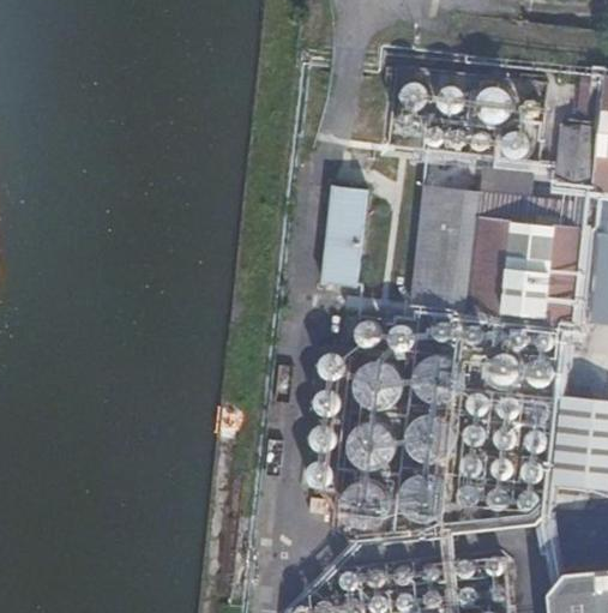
[(438,90),(439,88),(440,85),(440,83),(440,80),(439,78),(437,76),(434,76),(431,76),(428,76),(426,78),(425,80),(425,83),(425,85),(426,88),(428,90),(429,91),(433,91),(435,91),(438,90)]
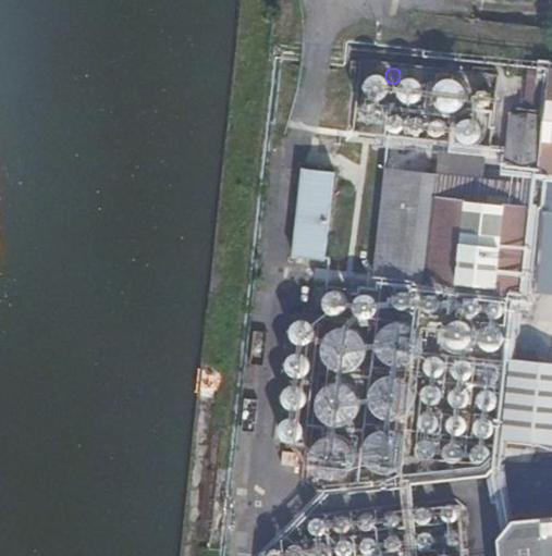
[(514,97),(513,115),(541,118),(546,72),(524,70),(520,97),(514,97)]
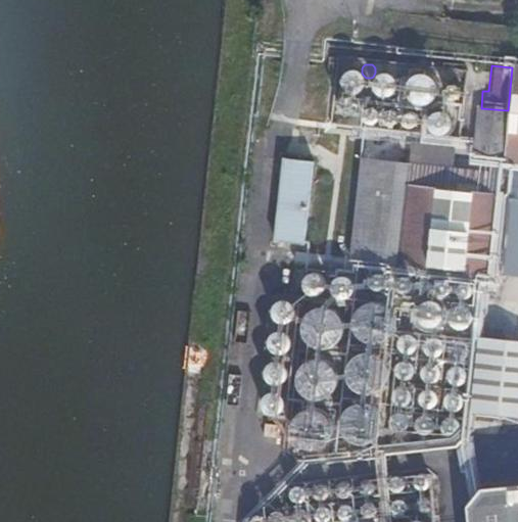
[(392,79),(394,77),(395,75),(395,73),(395,70),(394,68),(392,66),(390,66),(387,66),(385,66),(383,68),(382,70),(382,73),(382,75),(383,77),(384,79),(386,80),(388,80),(391,80),(392,79)]
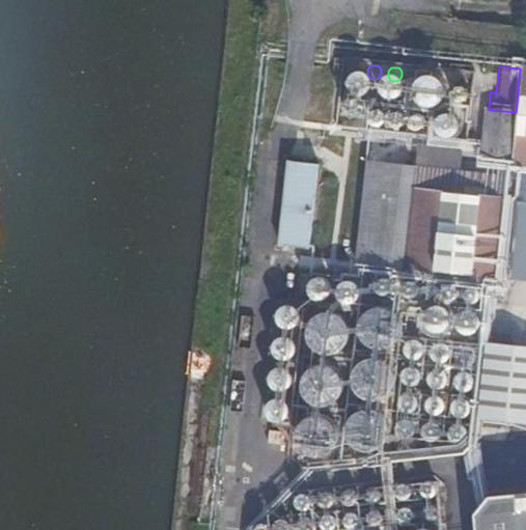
[(516,112),(510,165),(525,165),(525,68),(520,68),(516,112)]
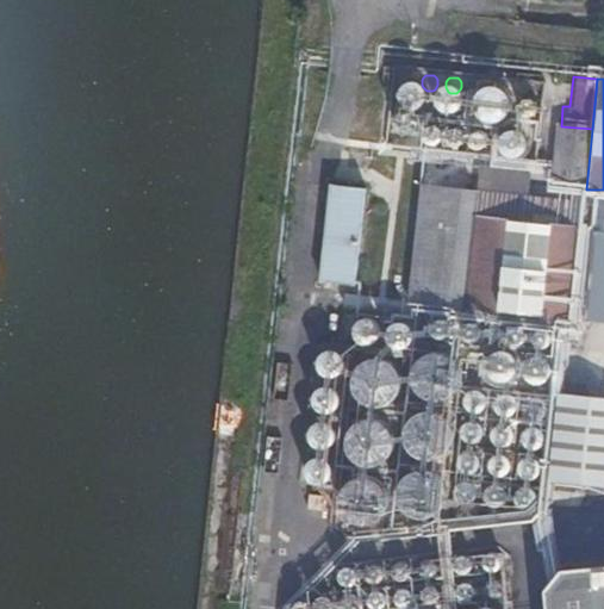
[(481,94),(484,93),(484,91),(485,88),(484,85),(483,82),(480,81),(478,80),(475,80),(473,81),(471,82),(469,85),(468,88),(468,91),(469,93),(472,94),(474,95),(477,97),(479,95),(481,94)]
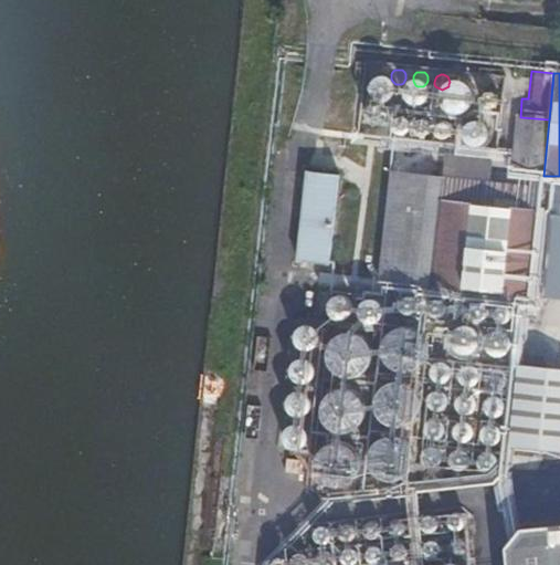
[(467,101),(469,100),(471,96),(471,94),(471,91),(468,89),(466,86),(464,86),(461,86),(458,87),(456,89),(454,91),(454,94),(454,96),(455,100),(457,101),(460,102),(462,103),(465,103),(467,101)]
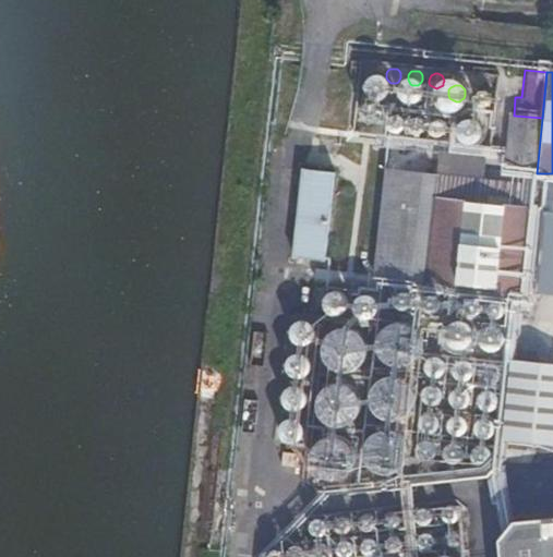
[(485,104),(488,101),(489,99),(489,96),(488,94),(487,92),(484,89),(482,88),(479,88),(476,89),(473,92),(472,94),(471,96),(472,99),(473,101),(476,104),(478,105),(480,105),(483,105),(485,104)]
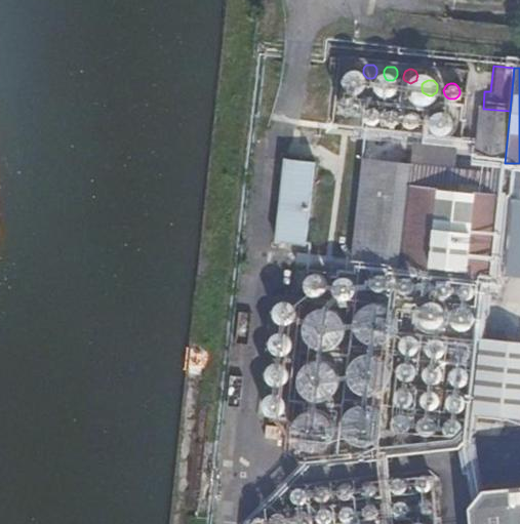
[(372,96),(373,94),(374,92),(375,90),(374,88),(373,86),(371,85),(369,84),(367,84),(364,85),(363,86),(361,88),(361,90),(361,92),(362,94),(364,96),(366,97),(368,97),(370,97),(372,96)]
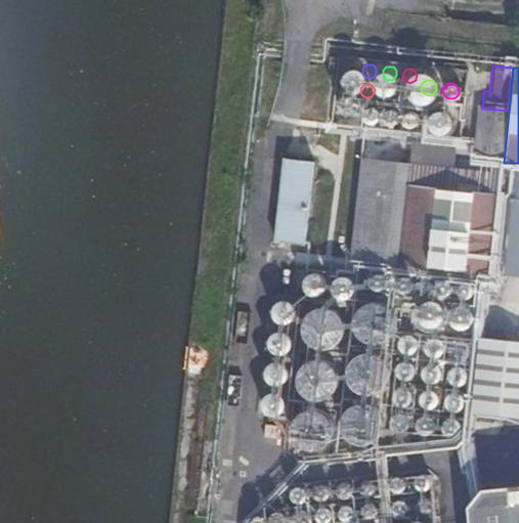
[(392,98),(393,96),(394,95),(394,92),(394,90),(393,88),(391,87),(389,86),(386,86),(384,87),(382,88),(381,90),(381,92),(381,94),(382,96),(383,98),(385,99),(387,99),(390,99),(392,98)]
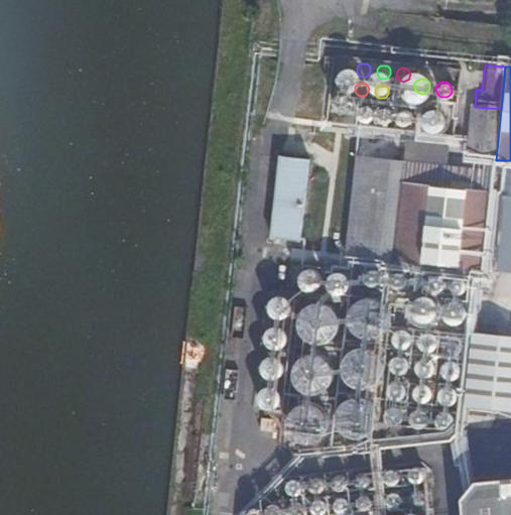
[(406,98),(407,96),(408,93),(407,91),(406,89),(404,88),(403,87),(400,87),(398,87),(397,88),(395,90),(394,92),(394,94),(394,96),(396,98),(398,100),(400,100),(402,100),(404,99),(406,98)]
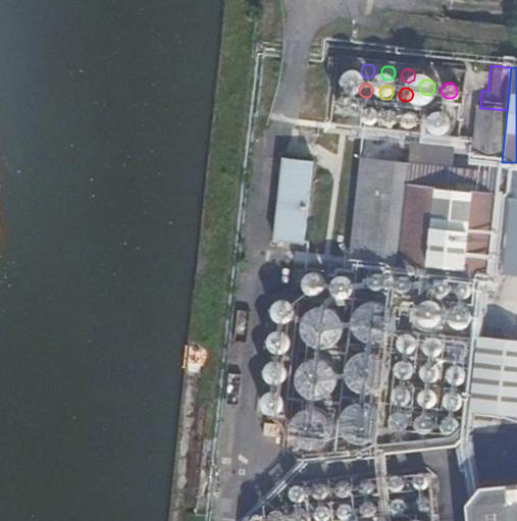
[(370,119),(372,117),(373,115),(373,112),(373,110),(371,108),(369,106),(367,105),(364,105),(362,106),(360,108),(358,110),(358,112),(358,115),(359,117),(361,119),(363,120),(366,120),(368,120),(370,119)]
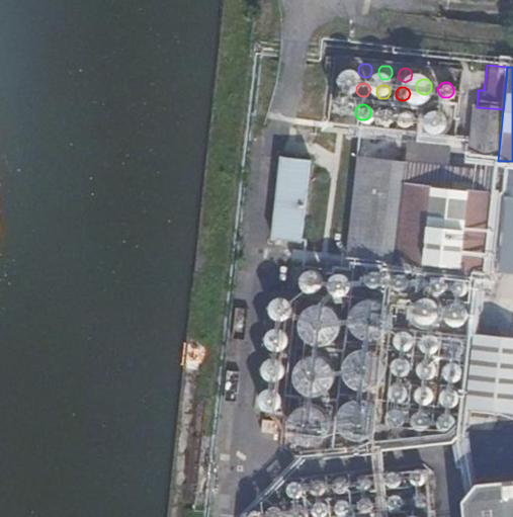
[(387,120),(388,119),(390,117),(390,114),(389,111),(388,109),(386,108),(382,107),(380,107),(377,108),(375,109),(374,112),(373,114),(374,116),(375,119),(376,120),(379,122),(381,122),(383,122),(387,120)]
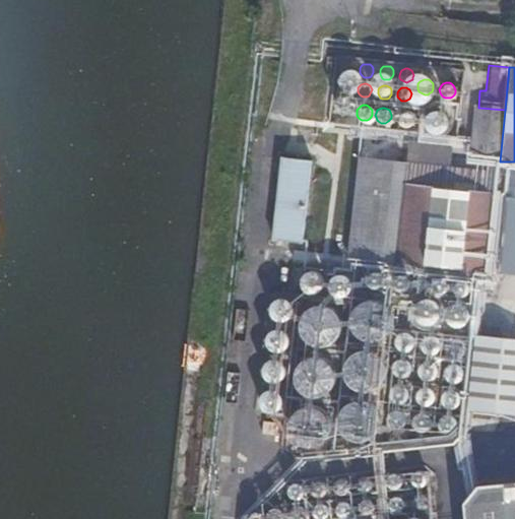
[(466,158),(500,161),(505,110),(478,108),(471,108),(466,158)]
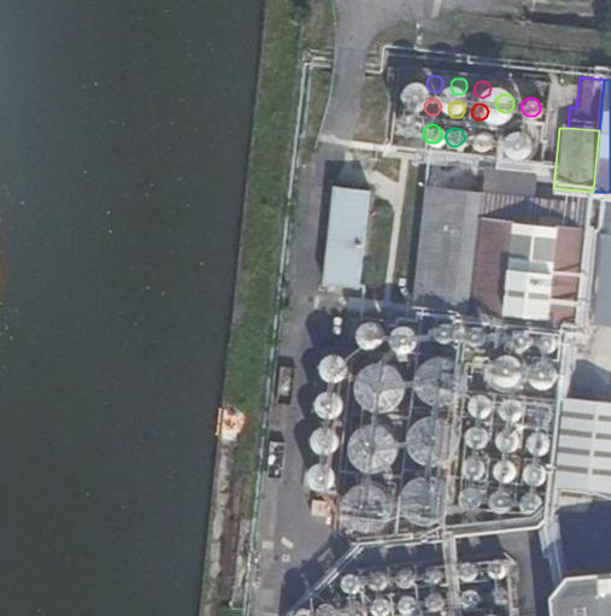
[(482,146),(485,144),(486,141),(487,139),(486,135),(485,133),(482,130),(479,129),(476,129),(473,130),(470,133),(469,135),(468,139),(468,141),(470,144),(471,146),(474,147),(477,148),(480,147),(482,146)]
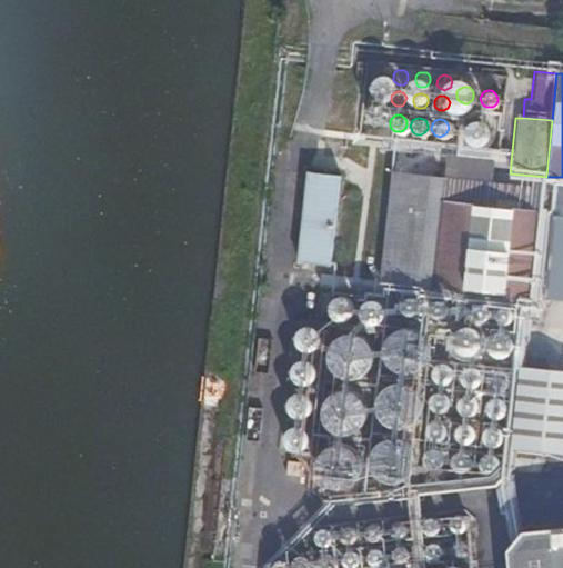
[(464,137),(466,135),(468,132),(468,129),(468,127),(466,123),(463,122),(461,121),(458,121),(455,122),(453,123),(451,127),(451,129),(451,132),(452,135),(454,137),(456,138),(460,138),(462,138),(464,137)]
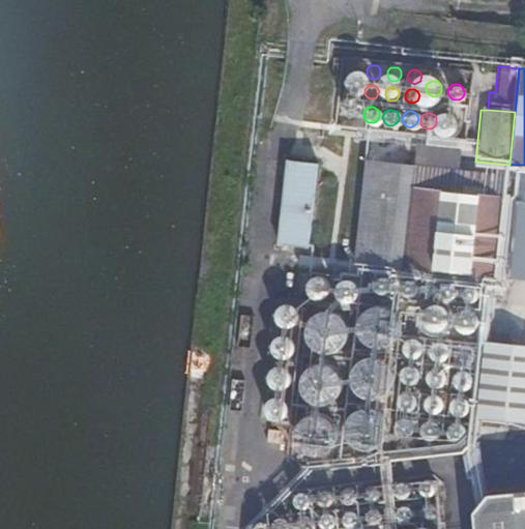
[(458,128),(460,127),(461,125),(461,123),(460,121),(459,119),(458,118),(456,117),(454,117),(451,118),(449,119),(448,121),(448,123),(448,125),(449,127),(450,128),(453,129),(455,130),(457,129),(458,128)]
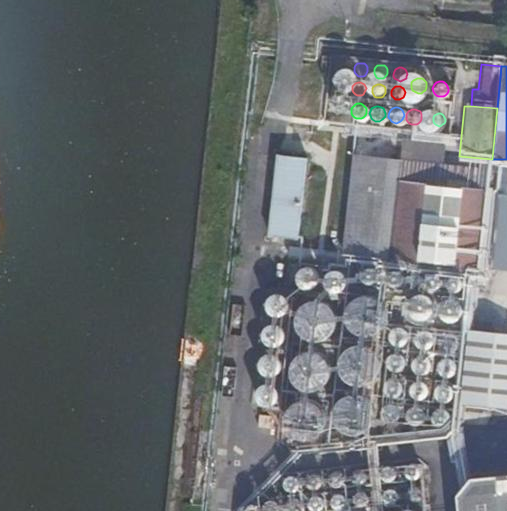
[(305,156),(275,154),(268,235),(297,238),(305,156)]
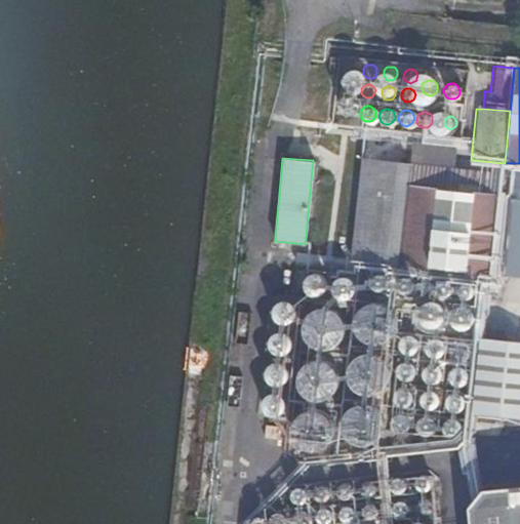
[(362,264),(494,276),(504,177),(370,165),(362,264)]
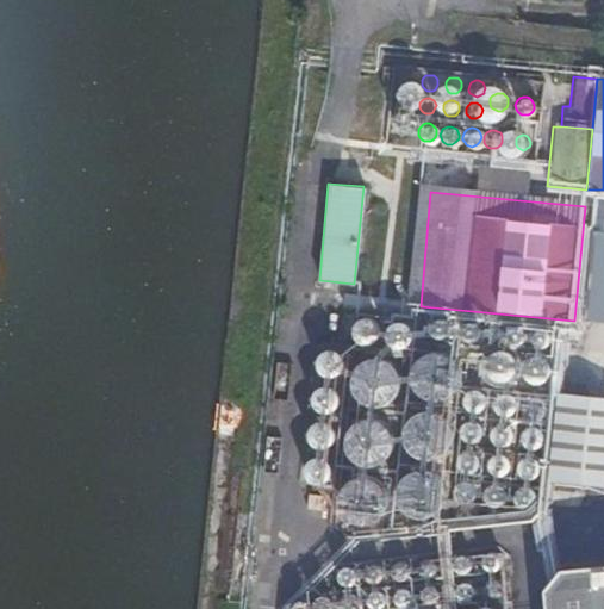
[(372,345),(374,341),(377,337),(378,333),(377,329),(374,324),(371,322),(366,319),(361,319),(357,321),(354,324),(352,328),(350,333),(350,336),(353,341),(355,343),(359,346),(363,347),(367,346),(372,345)]
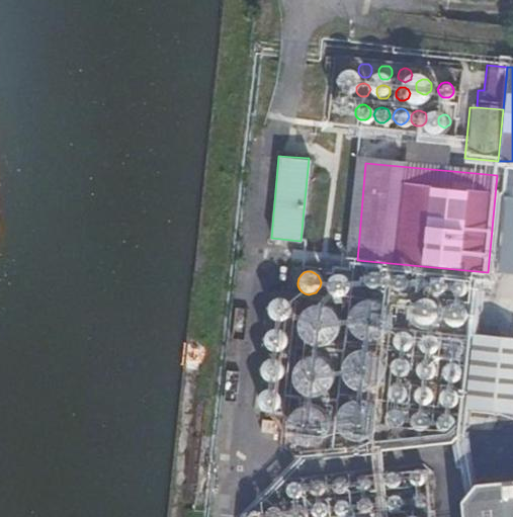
[(405,285),(407,284),(408,282),(408,279),(408,277),(406,274),(404,273),(402,272),(399,272),(397,273),(395,274),(393,277),(393,279),(393,281),(394,284),(396,285),(398,287),(400,287),(403,287),(405,285)]
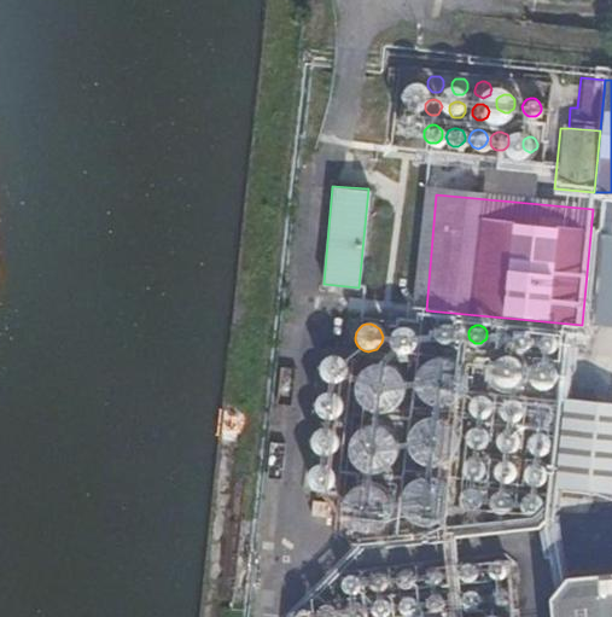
[(409,353),(413,349),(415,345),(415,341),(415,337),(413,332),(409,330),(404,327),(400,327),(396,329),(392,332),(389,336),(389,341),(389,344),(390,349),(394,351),(397,354),(401,355),(406,354),(409,353)]
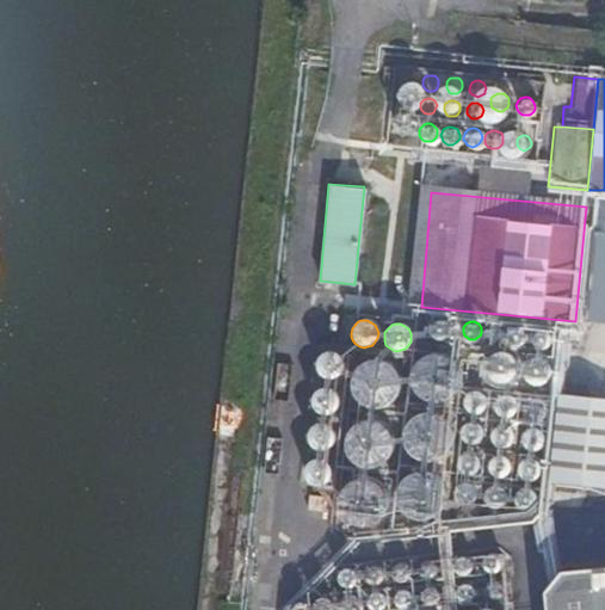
[(499,339),(500,337),(501,334),(502,332),(501,328),(500,326),(498,324),(494,324),(492,324),(488,324),(486,326),(485,328),(483,332),(485,334),(486,337),(487,339),(489,340),(493,342),(495,340),(499,339)]
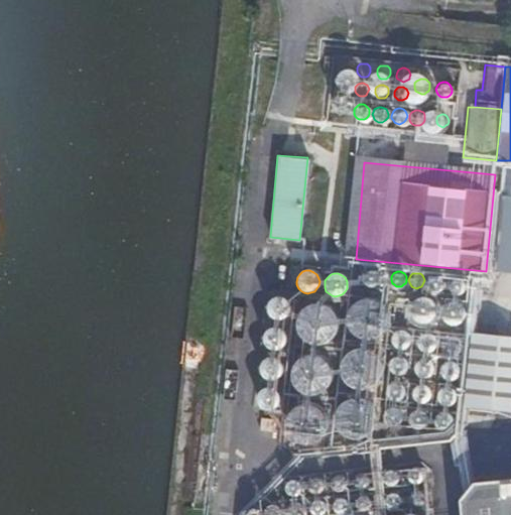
[(441,289),(442,287),(444,285),(444,282),(443,280),(442,278),(440,276),(437,275),(435,275),(432,276),(430,278),(429,280),(429,282),(429,285),(430,287),(432,289),(434,290),(436,290),(439,290),(441,289)]
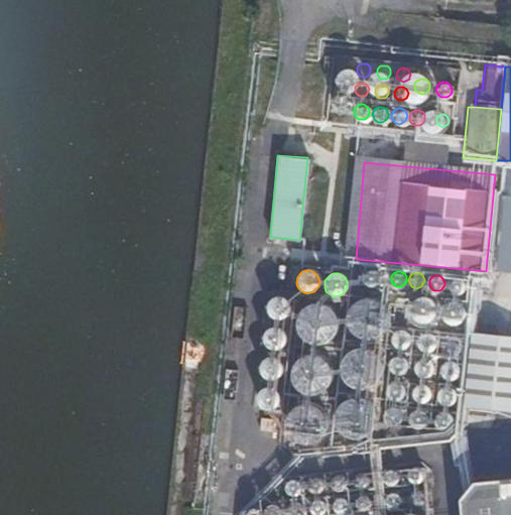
[(462,291),(463,289),(464,287),(465,285),(464,282),(463,280),(461,278),(458,277),(456,278),(453,278),(451,280),(450,282),(449,285),(450,287),(451,289),(452,291),(454,292),(457,293),(459,292),(462,291)]
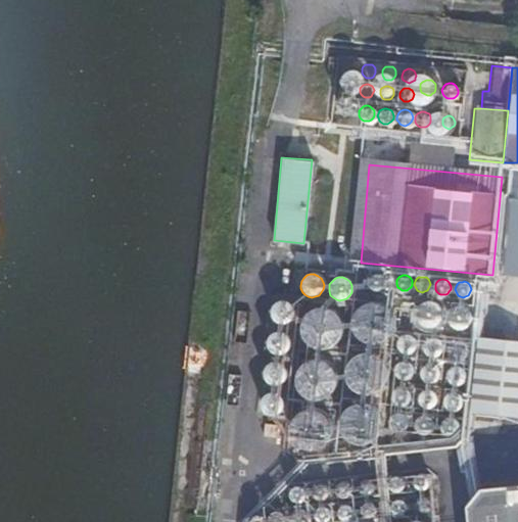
[(405,312),(407,310),(408,307),(408,304),(408,302),(406,300),(404,298),(402,297),(398,297),(396,298),(394,300),(392,302),(392,304),(392,307),(393,310),(395,312),(397,313),(399,313),(403,313),(405,312)]
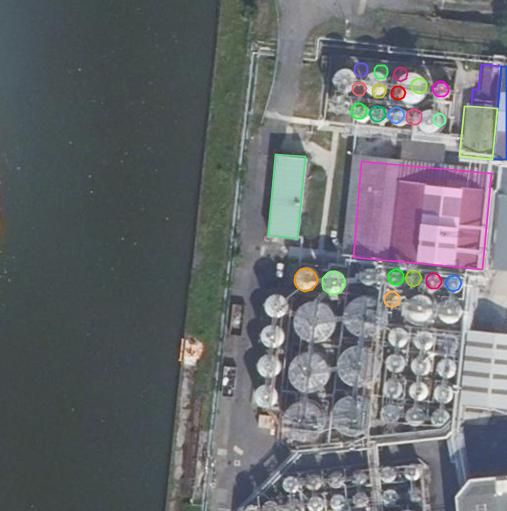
[(414,307),(415,305),(416,303),(417,300),(416,298),(415,295),(413,294),(410,293),(408,293),(405,294),(403,295),(402,298),(401,300),(402,303),(403,305),(404,307),(406,308),(409,308),(411,308),(414,307)]
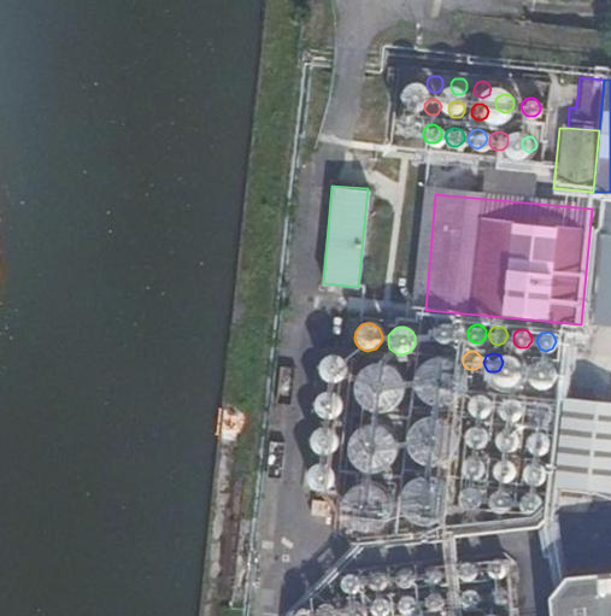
[(523,373),(524,370),(527,368),(527,365),(526,362),(524,359),(522,357),(518,356),(516,356),(512,357),(510,359),(509,362),(509,365),(509,368),(510,370),(512,373),(515,374),(517,375),(521,374),(523,373)]
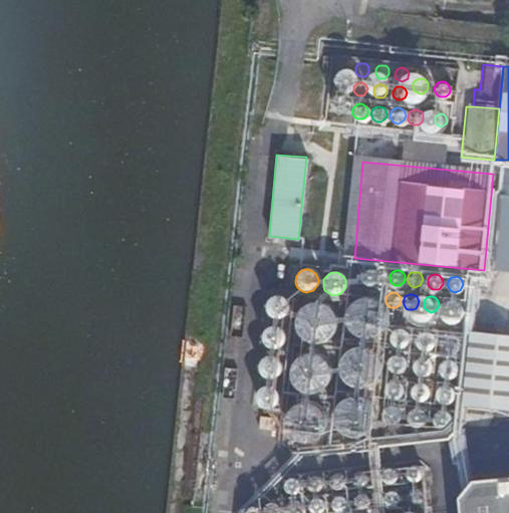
[(283,317),(286,315),(288,311),(288,308),(288,304),(286,301),(283,298),(279,297),(275,297),(272,298),(268,300),(266,303),(266,307),(266,311),(267,314),(270,317),(273,318),(276,319),(280,319),(283,317)]
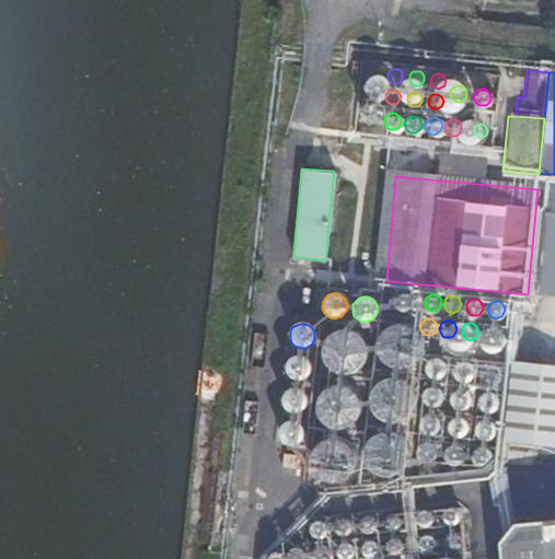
[(414,367),(419,362),(423,356),(424,348),(423,340),(418,334),(413,328),(405,326),(397,325),(390,328),(383,333),(380,339),(378,346),(379,353),(381,360),(386,365),(393,370),(400,371),(407,370),(414,367)]
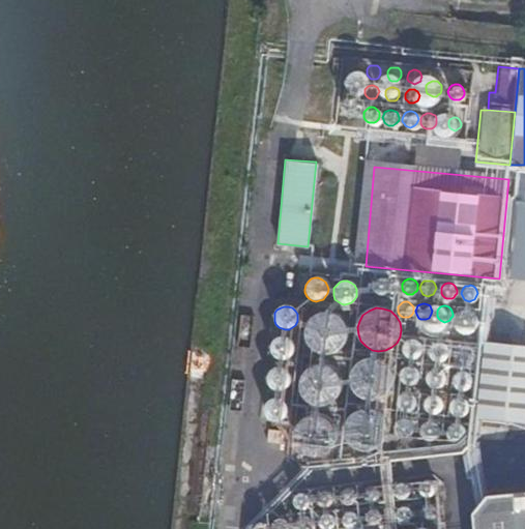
[(470,323),(471,321),(472,319),(473,316),(472,314),(471,311),(469,310),(466,309),(464,309),(461,310),(459,311),(458,314),(457,316),(458,319),(459,321),(460,323),(463,324),(465,324),(467,324),(470,323)]
